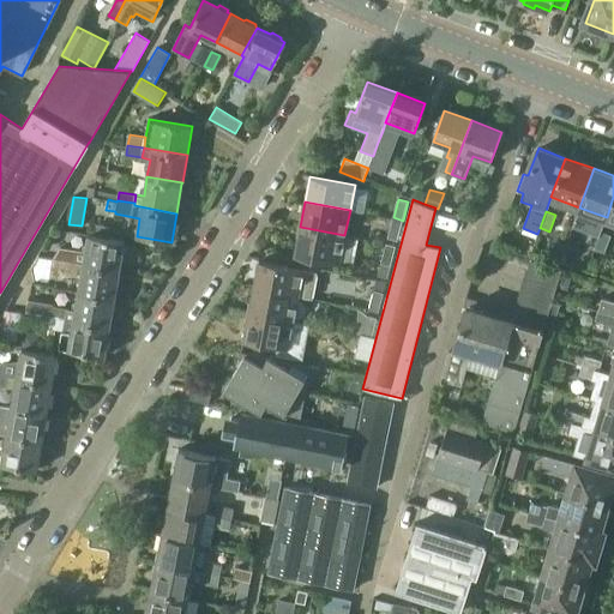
[(403,221),(393,217),(387,238),(397,240),(403,221)]
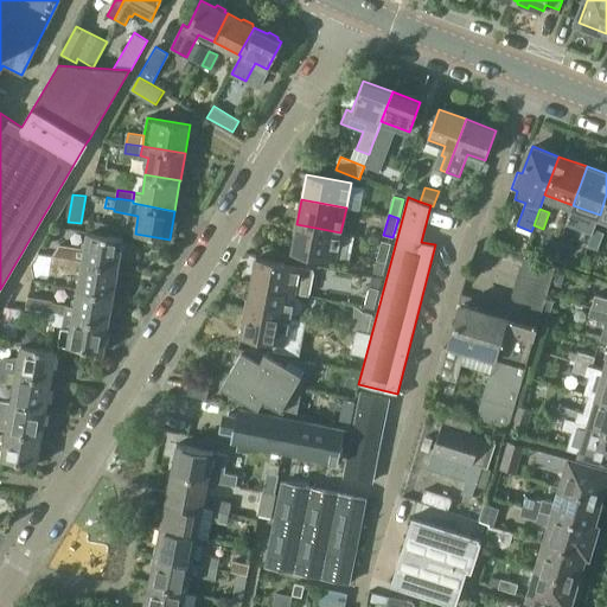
[(340,234),(340,232),(296,224),(292,251),(336,260),(350,262),(355,236),(340,234)]
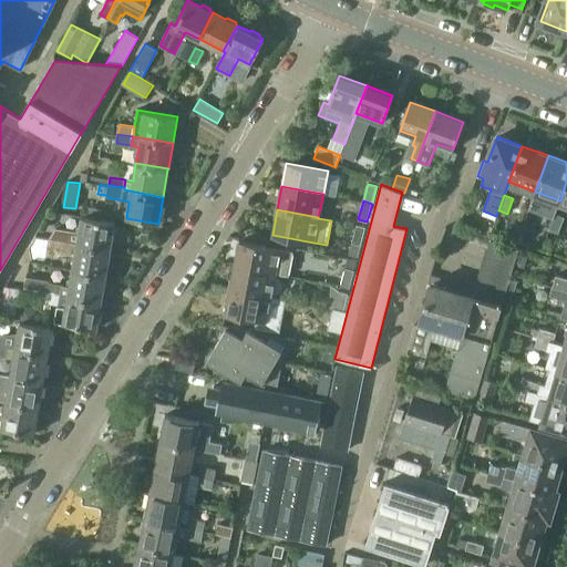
[(483,210),(482,215),(495,220),(496,216),(483,210)]
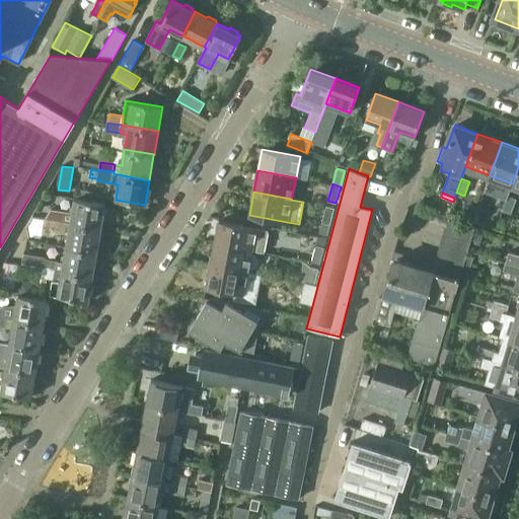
[(517,199),(508,196),(503,210),(511,213),(517,199)]
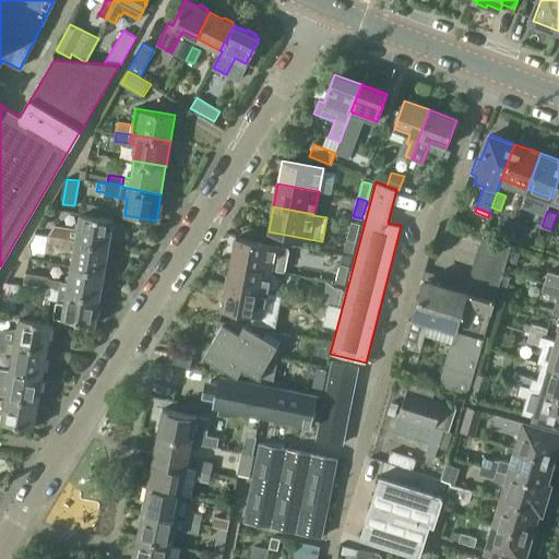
[(55,224),(48,236),(70,239),(76,240),(108,246),(113,218),(81,213),(79,228),(55,224)]
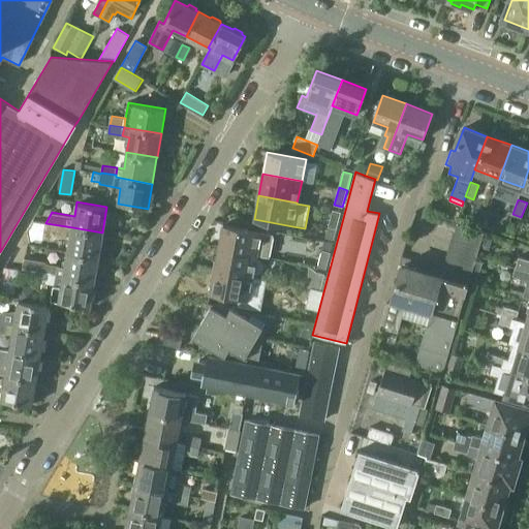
[(333,210),(329,226),(325,238),(334,239),(341,212),(333,210)]
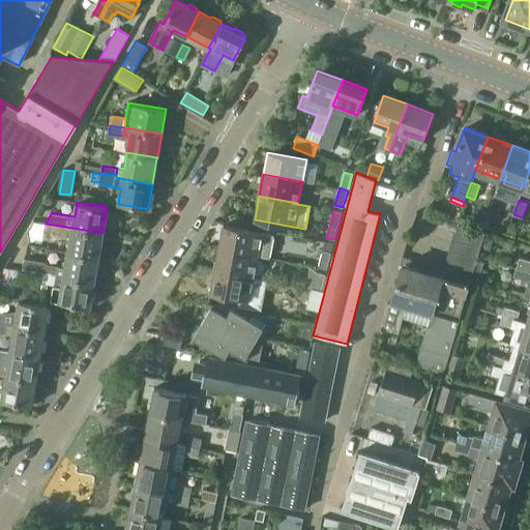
[(64,236),(66,227),(46,224),(32,221),(30,235),(50,238),(50,234),(64,236)]
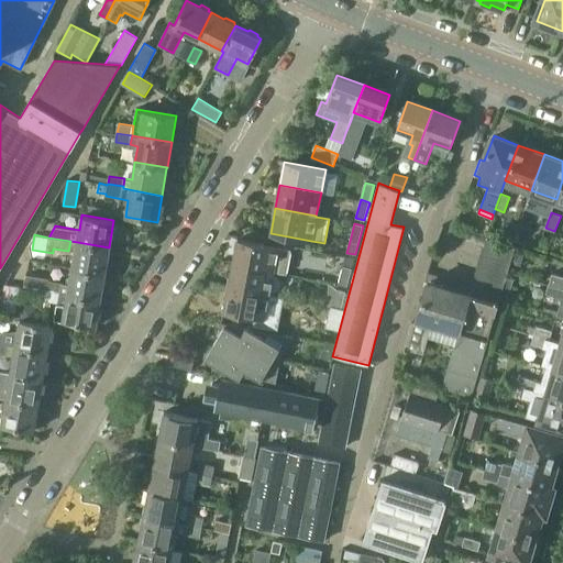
[(274,271),(274,272),(287,274),(291,250),(238,240),(233,262),(274,271)]
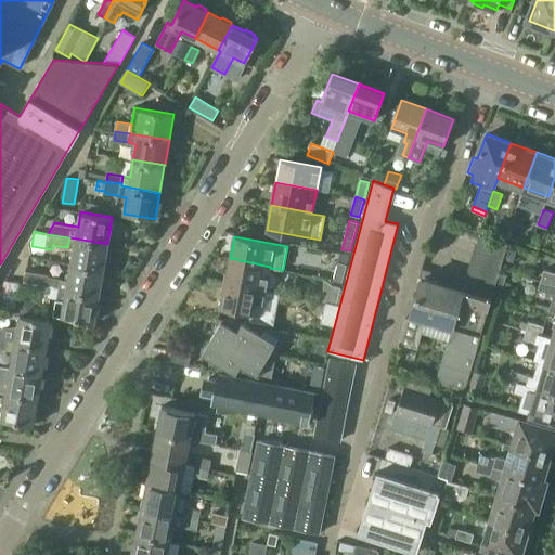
[(76,239),(72,263),(103,269),(107,244),(76,239)]
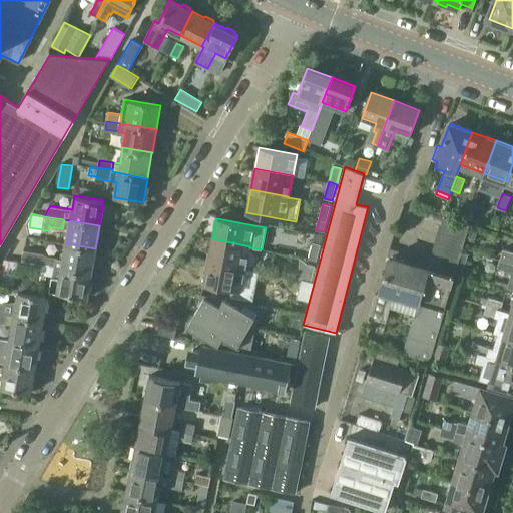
[(249,249),(249,247),(249,246),(212,238),(208,262),(245,269),(245,267),(248,267),(250,267),(252,265),(253,264),(254,262),(255,260),(255,258),(255,255),(254,253),(252,251),(251,250),(249,249)]
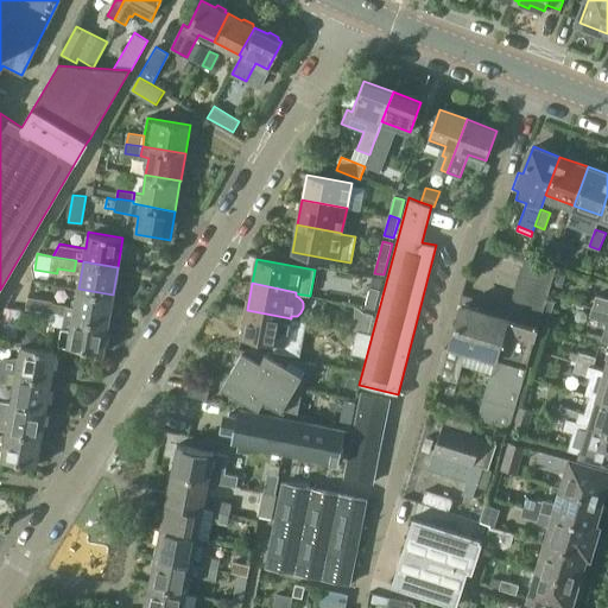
[(365,306),(374,309),(380,290),(371,286),(365,306)]
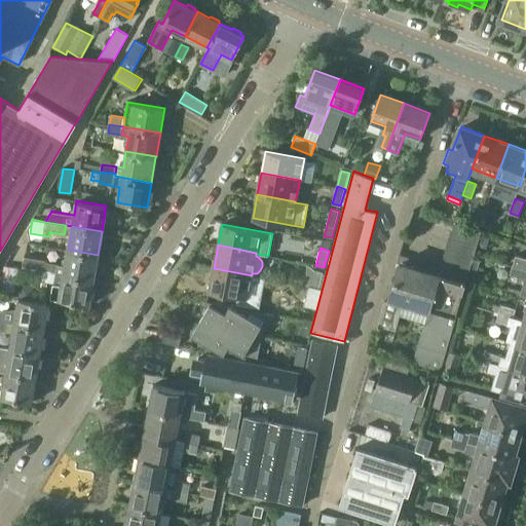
[(98,255),(68,250),(65,266),(45,262),(45,261),(24,257),(22,267),(42,271),(94,279),(98,255)]
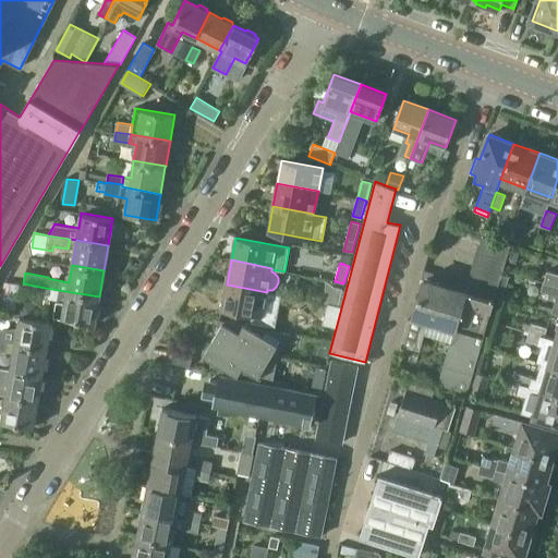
[(423,270),(422,274),(423,275),(424,276),(423,279),(432,281),(434,274),(423,270)]
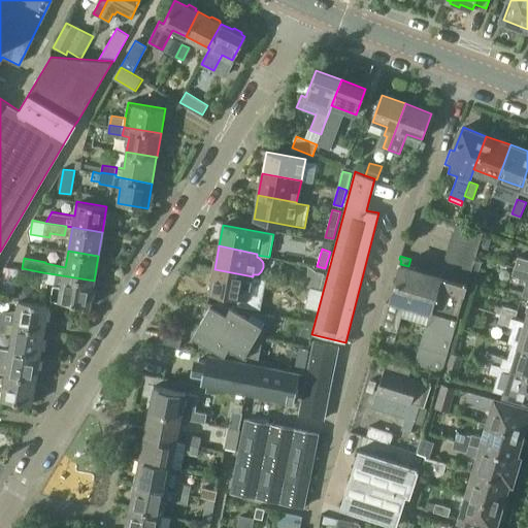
[(527,259),(518,256),(515,267),(527,270),(527,259)]
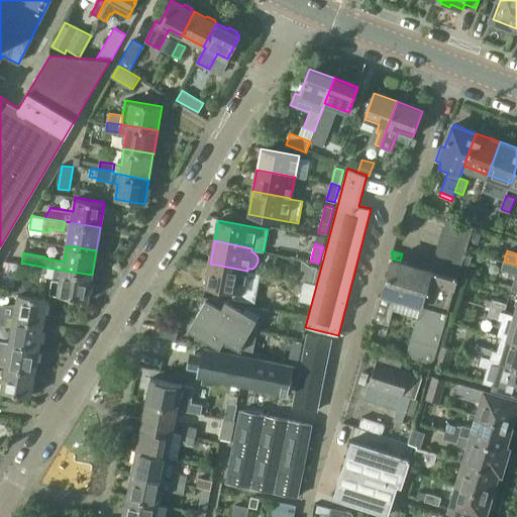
[(464,254),(462,261),(470,263),(472,256),(464,254)]
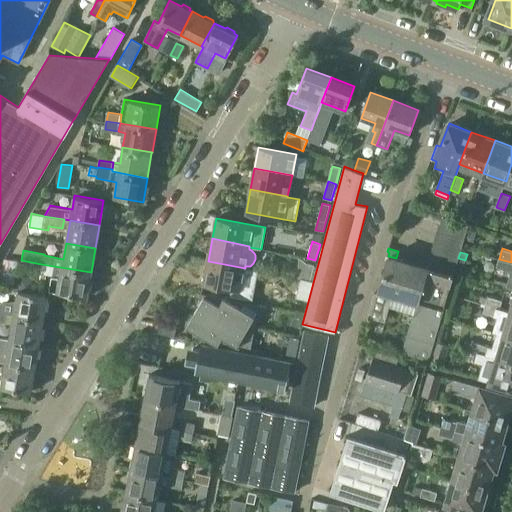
[(388,256),(378,289),(380,290),(417,301),(413,314),(402,353),(429,360),(453,275),(396,258),(388,256)]
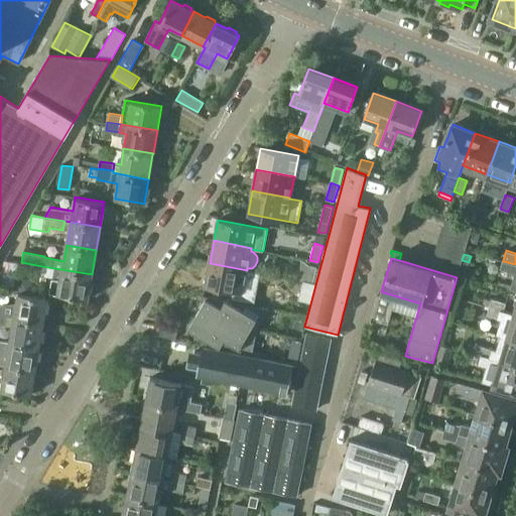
[(304,281),(312,284),(316,267),(309,265),(303,260),(301,261),(300,280),(304,281)]
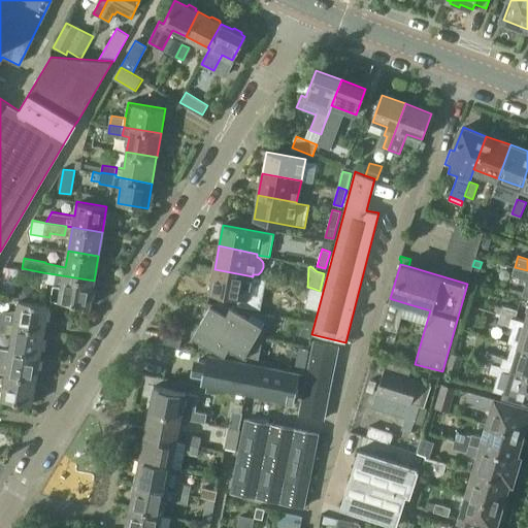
[(4,267),(3,272),(0,290),(14,293),(19,269),(4,267)]
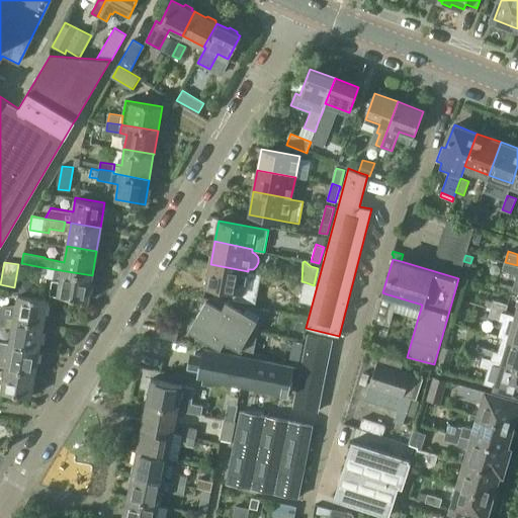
[(517,265),(505,262),(502,270),(516,274),(515,276),(517,276),(517,265)]
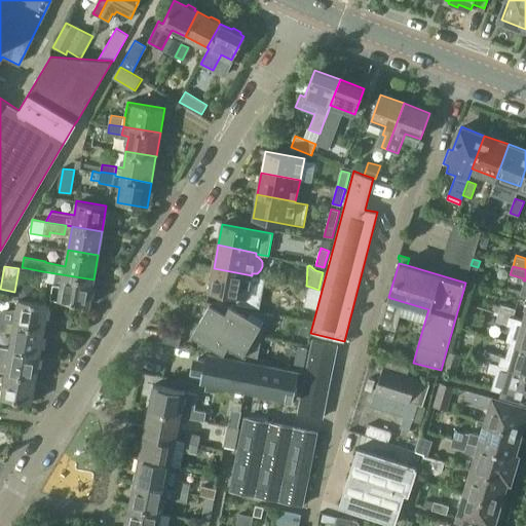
[(252,275),(214,268),(210,291),(248,298),(252,275)]
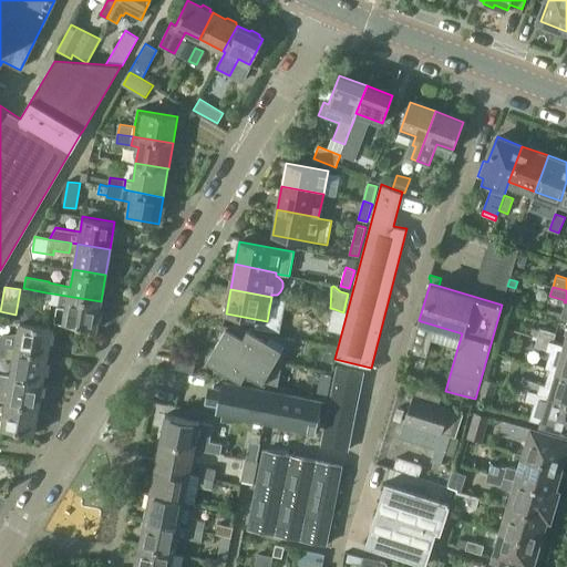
[(101,301),(45,292),(44,302),(58,303),(57,306),(58,307),(55,322),(96,329),(101,301)]
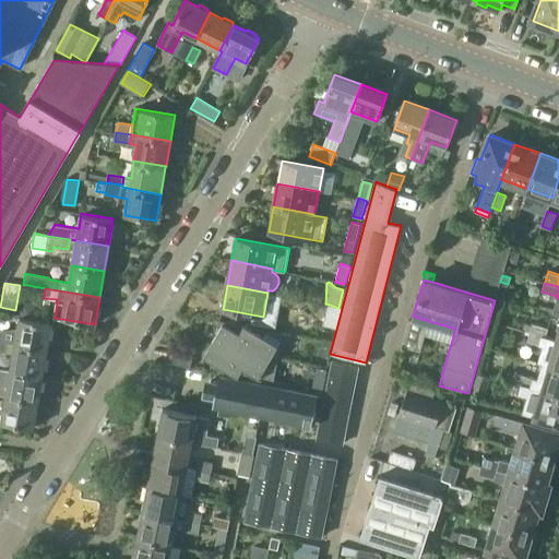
[(21,301),(18,316),(20,317),(33,319),(36,304),(21,301)]
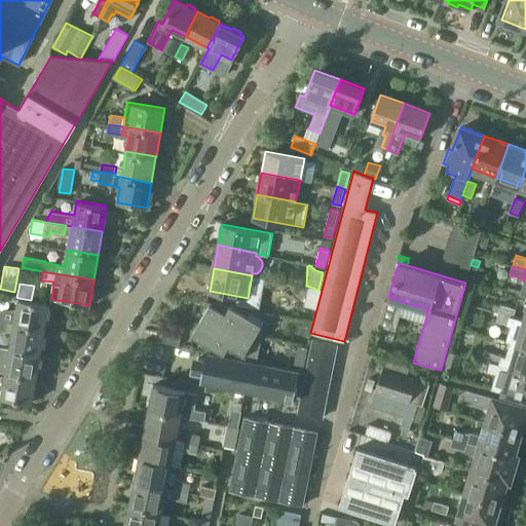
[(318,290),(310,287),(306,303),(314,305),(318,290)]
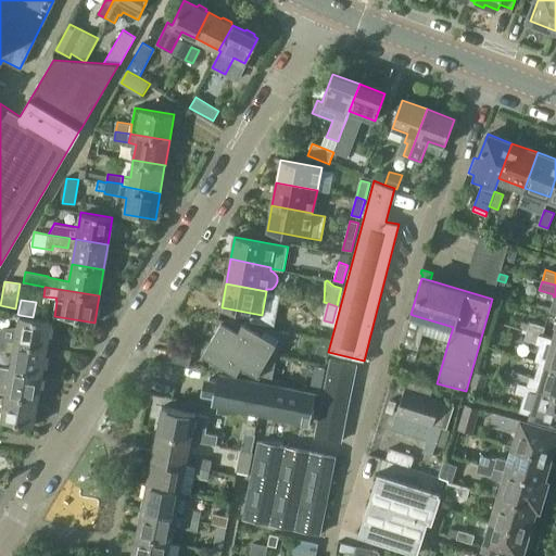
[(15,341),(47,348),(51,320),(33,317),(20,315),(15,341)]
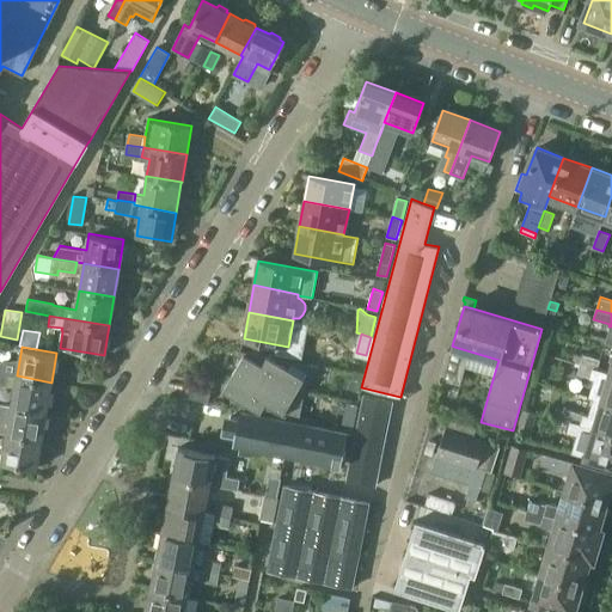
[(248,352),(232,377),(305,392),(305,391),(319,366),(271,357),(268,355),(267,356),(250,353),(248,352)]
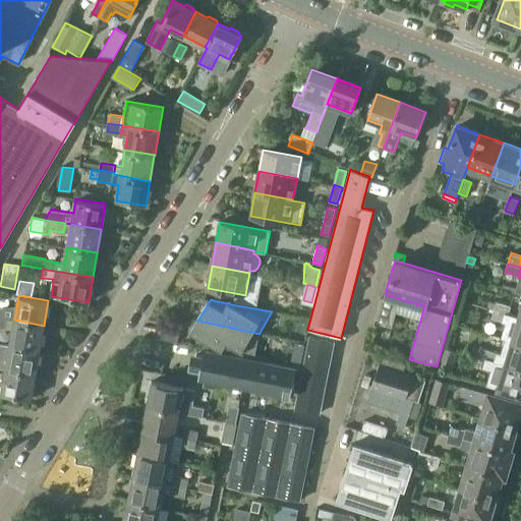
[(496,301),(494,310),(508,314),(511,306),(496,301)]
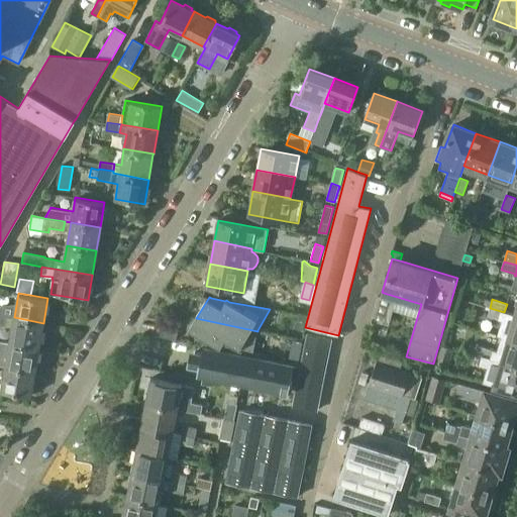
[(488,316),(502,320),(504,312),(490,308),(488,316)]
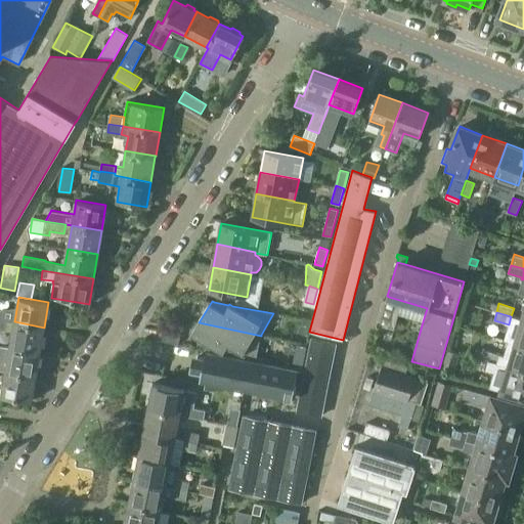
[(508,342),(516,344),(523,346),(523,320),(511,316),(509,324),(505,341),(508,342)]
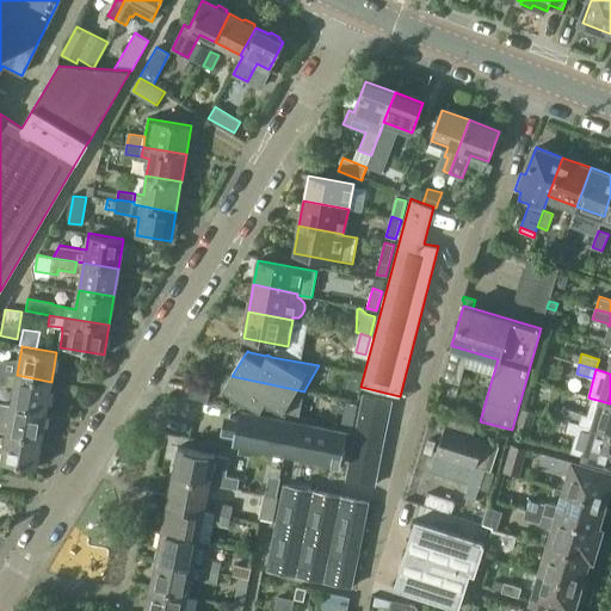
[(14,387),(12,403),(47,409),(51,382),(17,375),(8,375),(0,372),(0,382),(7,384),(6,386),(14,387)]
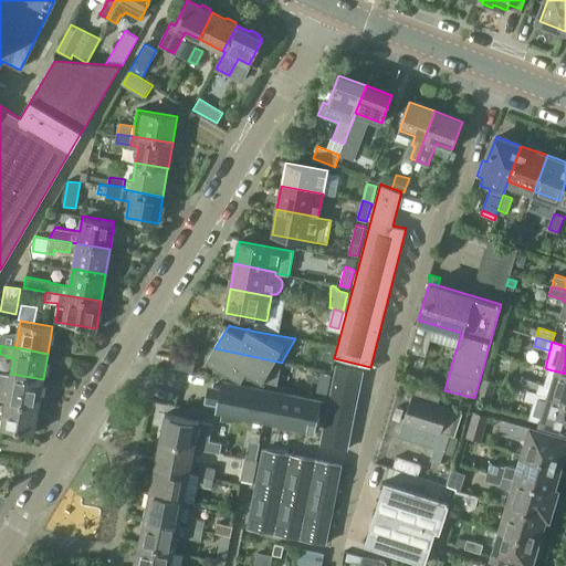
[(278,387),(282,363),(215,348),(208,359),(212,362),(211,374),(213,375),(278,387)]
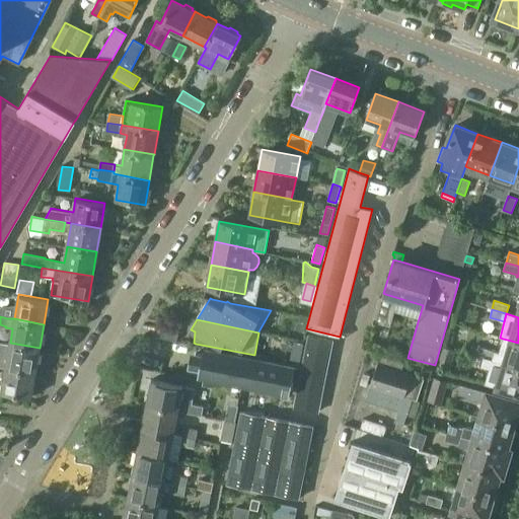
[(167,340),(168,330),(158,328),(156,337),(167,340)]
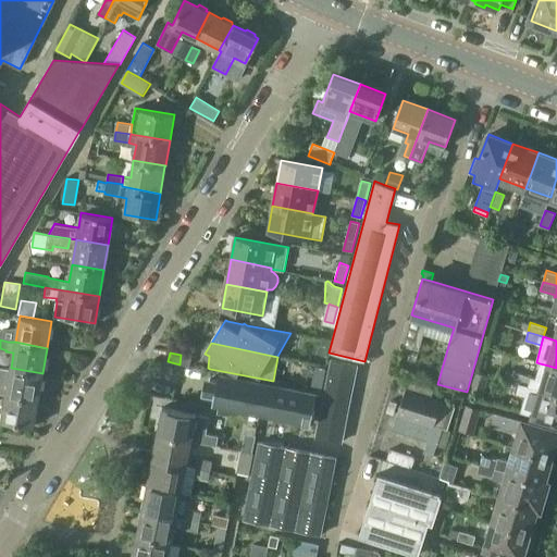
[(181,355),(180,364),(190,367),(193,357),(181,355)]
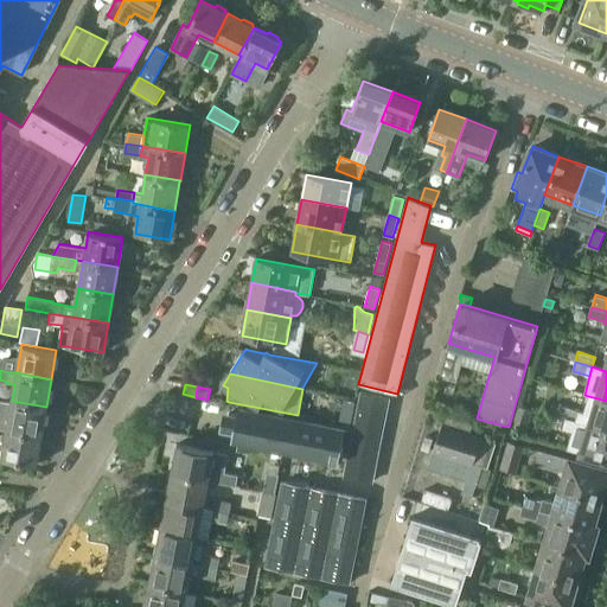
[(372,481),(389,397),(362,393),(345,475),(372,481)]
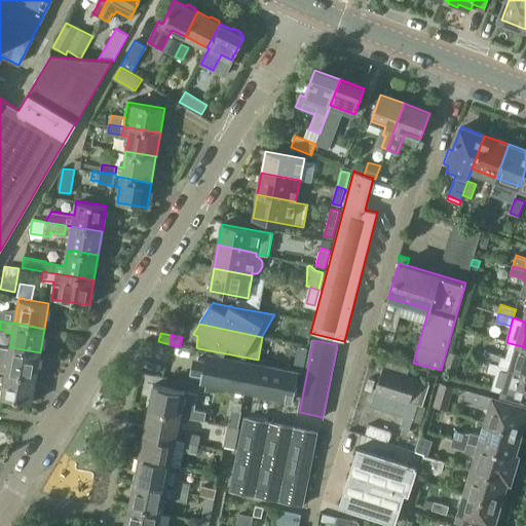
[(505,358),(501,357),(499,365),(499,366),(511,369),(525,373),(525,347),(518,345),(510,343),(505,358)]
